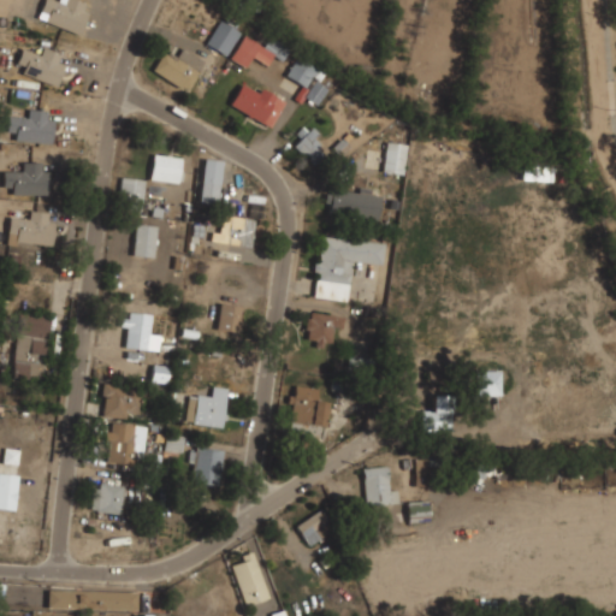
[(42,0),(39,12),(47,15),(45,22),(78,35),(87,13),(80,11),(83,1),(78,0),(64,0),(63,4),(53,0),(42,0)]
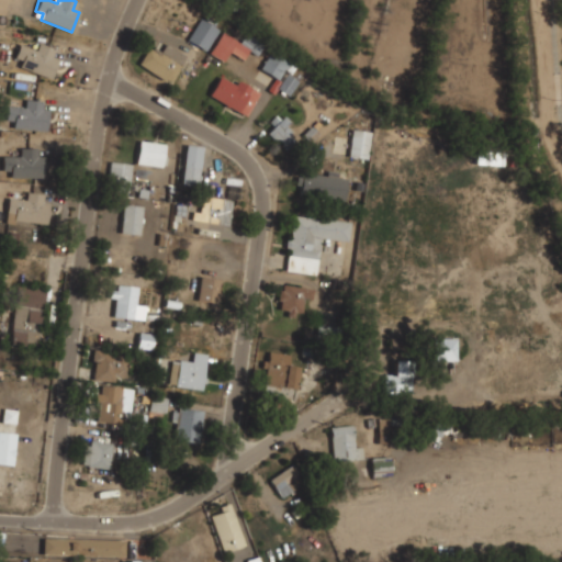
[(188,38),(205,51),(218,30),(201,18),(188,38)]
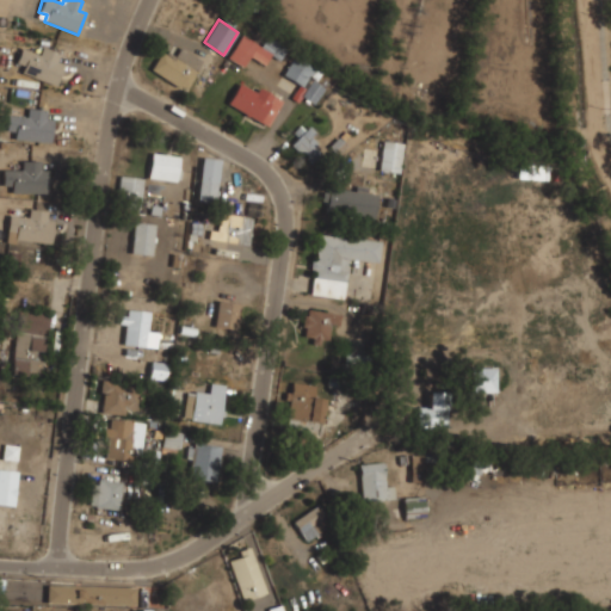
[(241,36),(227,59),(242,68),(248,56),(264,66),(271,54),(278,60),(287,48),(269,36),(260,48),(241,36)]
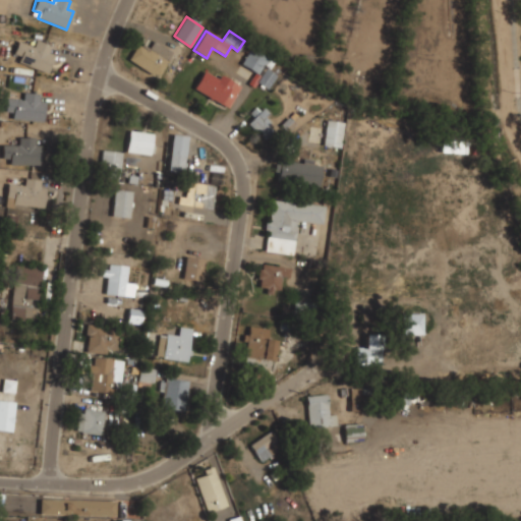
[(17,41),(11,58),(47,72),(53,54),(48,52),(50,46),(36,40),(33,47),(17,41)]
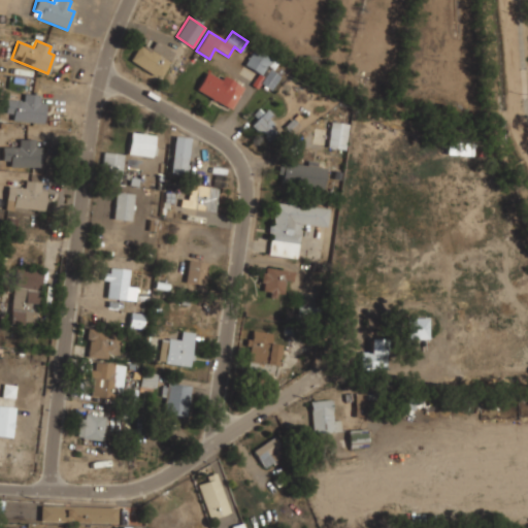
[(141,44),(130,58),(156,77),(174,55),(157,40),(150,51),(141,44)]
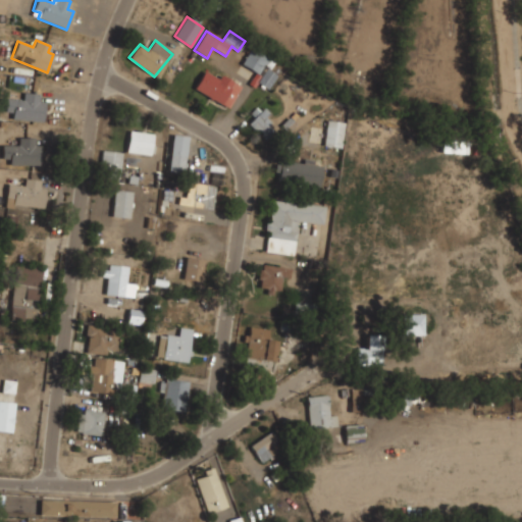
[(269,61),(254,47),(242,61),(259,76),(255,82),(265,90),(277,75),(265,65),(269,61)]
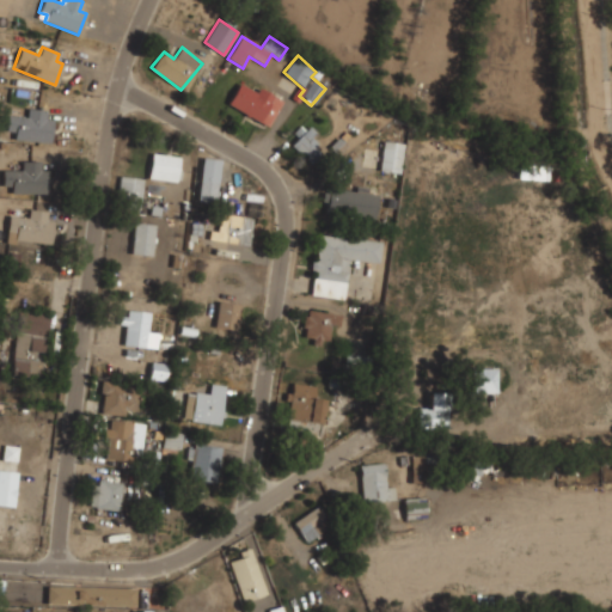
[(281,101),(240,79),(226,104),(267,127),(281,101)]
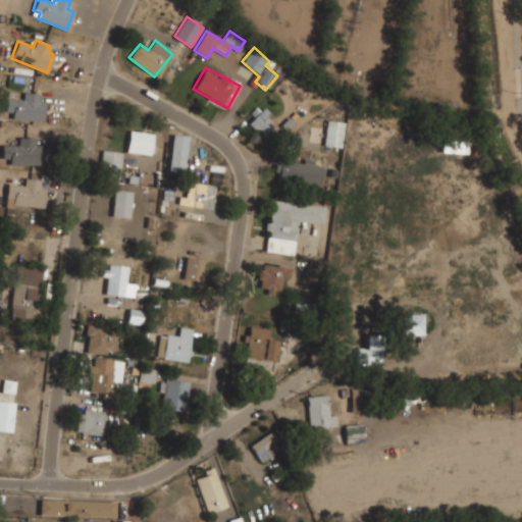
[(5,98),(4,112),(12,113),(11,119),(42,122),(45,102),(38,102),(39,94),(22,93),(22,100),(5,98)]
